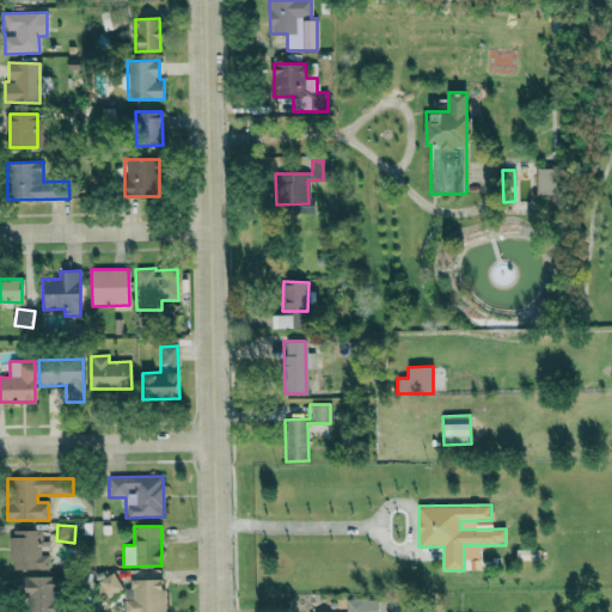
[(11,569),(47,570),(47,556),(40,556),(41,531),(24,530),(24,533),(11,533),(11,569)]
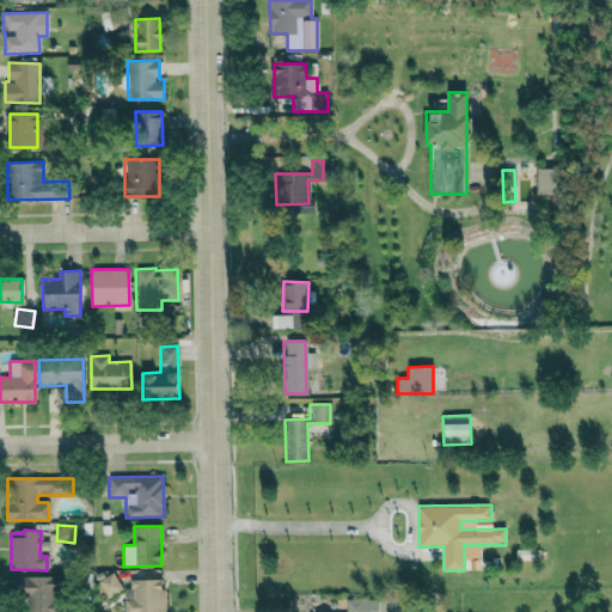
[(24,611),(57,611),(57,576),(13,576),(13,594),(24,594),(24,611)]
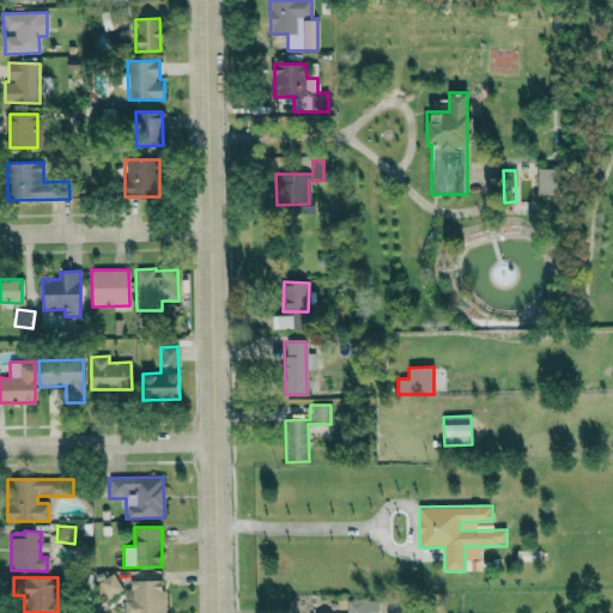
[(119,577),(98,580),(99,595),(120,594),(119,577)]
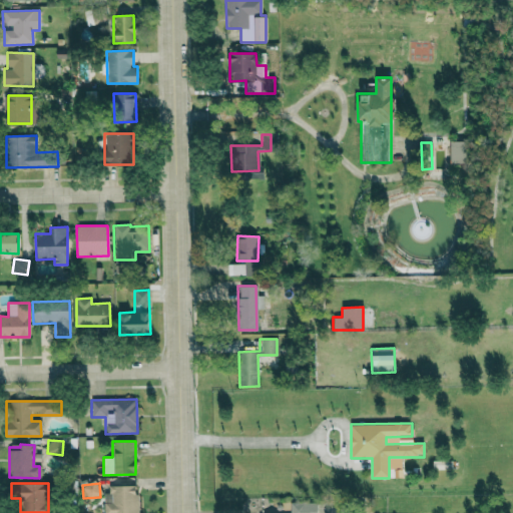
[(136,512),(136,485),(108,486),(108,493),(103,493),(103,512),(136,512)]
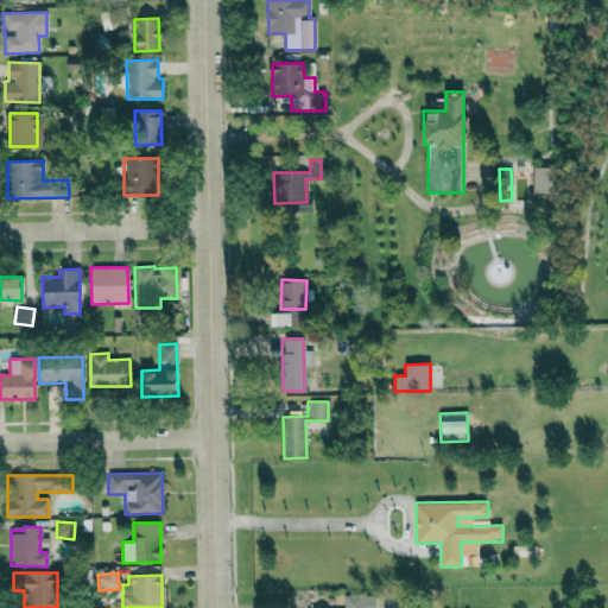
[(375,607),(375,596),(343,596),(343,607),(375,607)]
